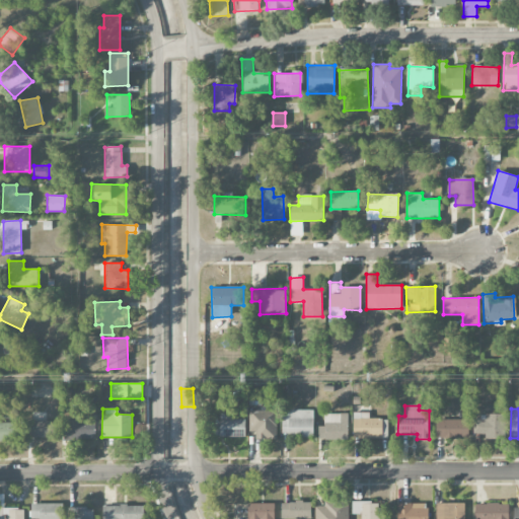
[(313,410),(283,410),(284,430),(288,430),(288,437),(313,437),(313,410)]
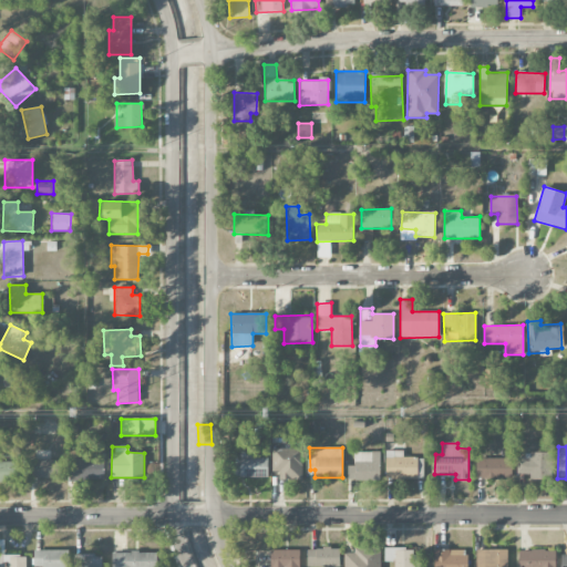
[(272,449),(272,472),(279,472),(278,480),(302,480),(303,449),(272,449)]
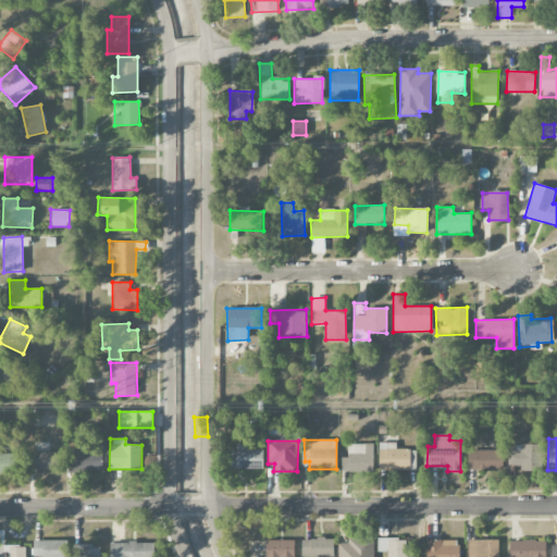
[(416,449),(396,449),(396,442),(379,442),(379,471),(416,470),(416,449)]
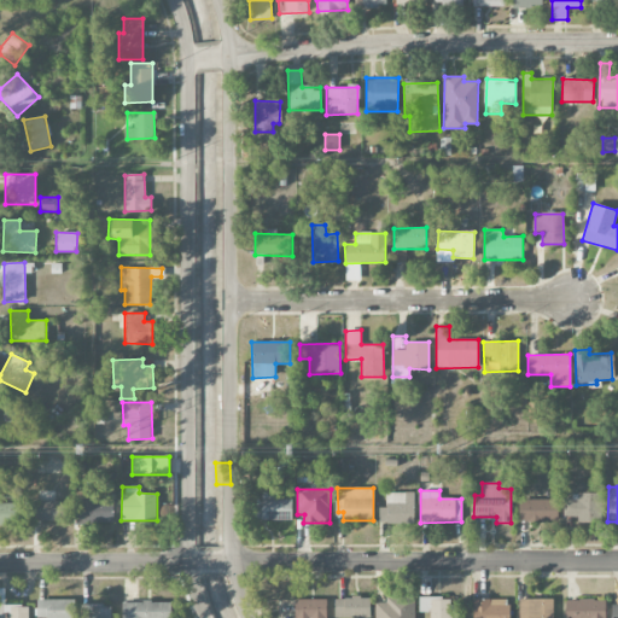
[(291,520),(292,500),(279,499),(279,491),(261,491),(261,505),(256,505),(255,519),(291,520)]
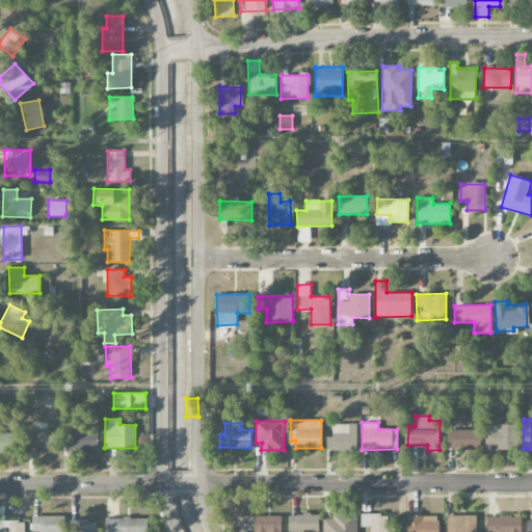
[(356,424),(333,424),(331,436),(325,436),(325,450),(356,450),(356,424)]
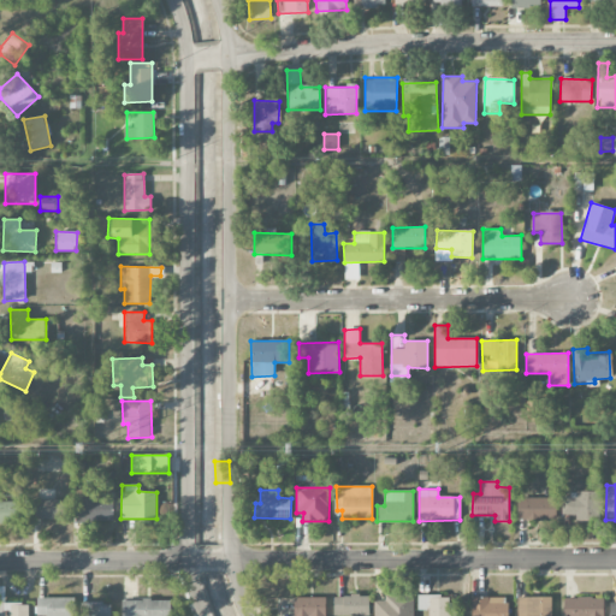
[(562,492),(562,514),(575,515),(574,520),(599,520),(599,493),(562,492)]
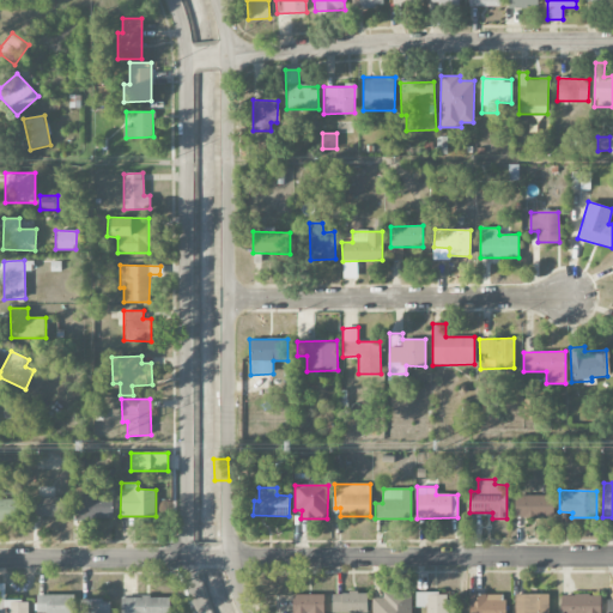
[(113,519),(113,495),(76,496),(76,519),(113,519)]
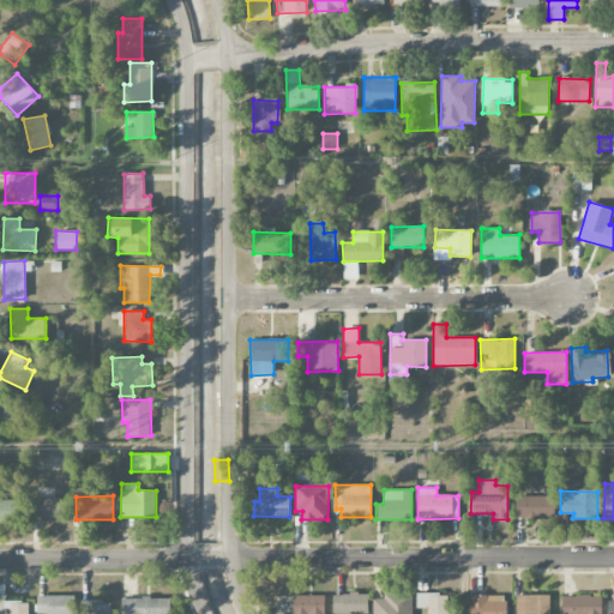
[(554,497),(515,495),(515,518),(554,518),(554,497)]
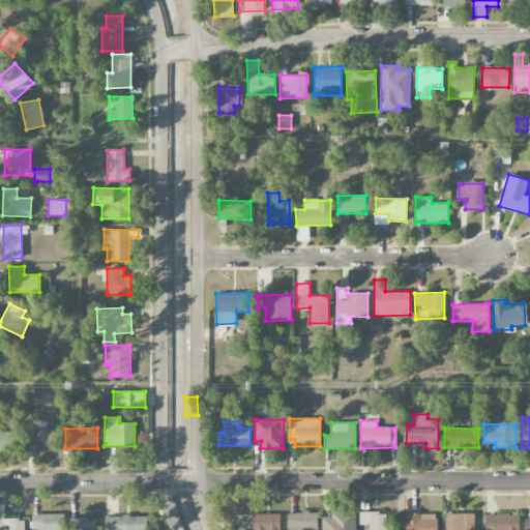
[(56,430),(26,430),(26,447),(56,446),(56,430)]
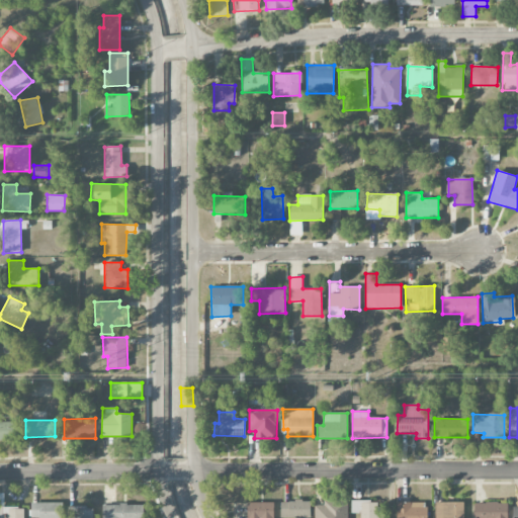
[(12,422),(0,421),(0,439),(11,440),(12,422)]
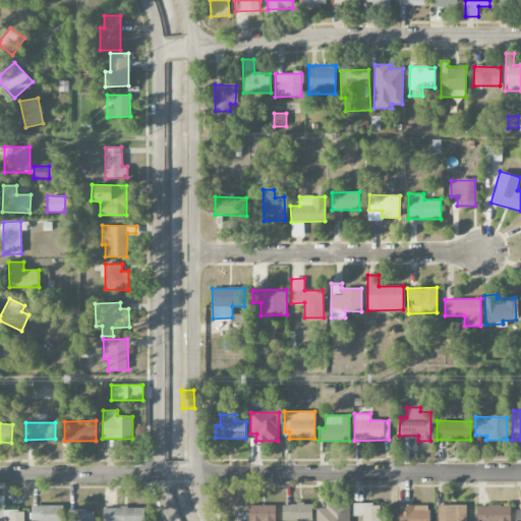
[(311,520),(312,504),(282,503),(281,520),(301,520),(311,520)]
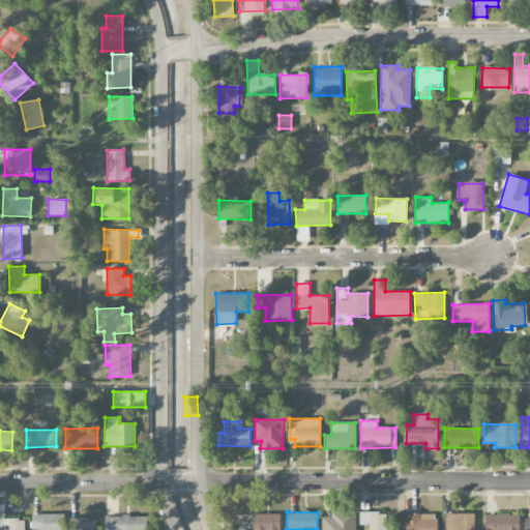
[(355,529),(356,511),(331,511),(331,517),(322,517),(321,529),(355,529)]
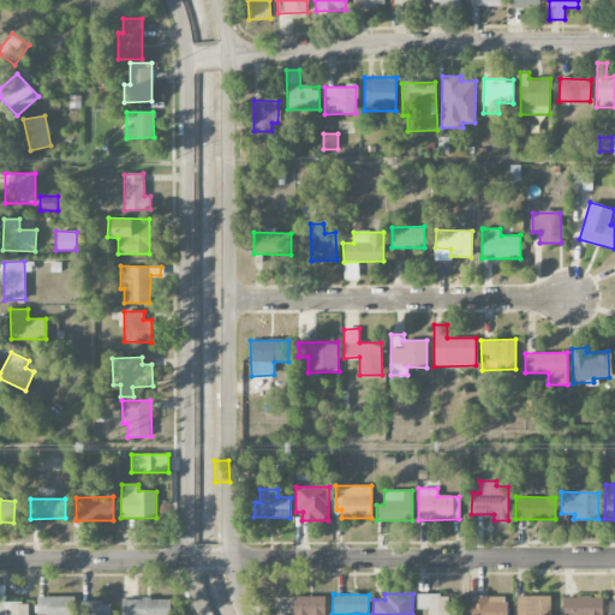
[(427,614),(451,614),(452,596),(418,595),(418,609),(428,609),(427,614)]
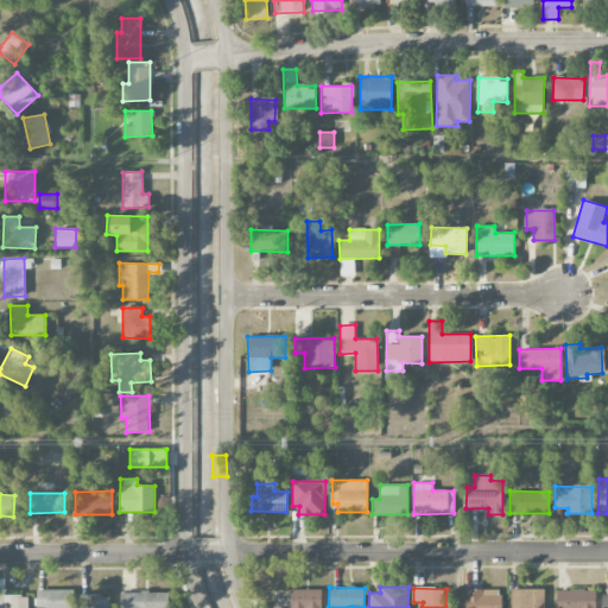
[(73,607),(73,590),(37,589),(36,607),(73,607)]
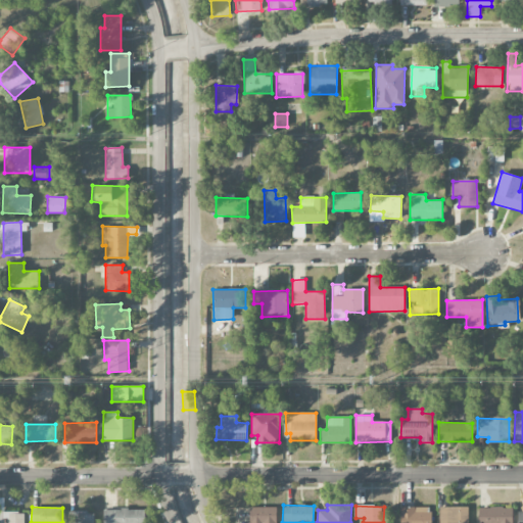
[(276,522),(277,508),(249,507),(248,522),(276,522)]
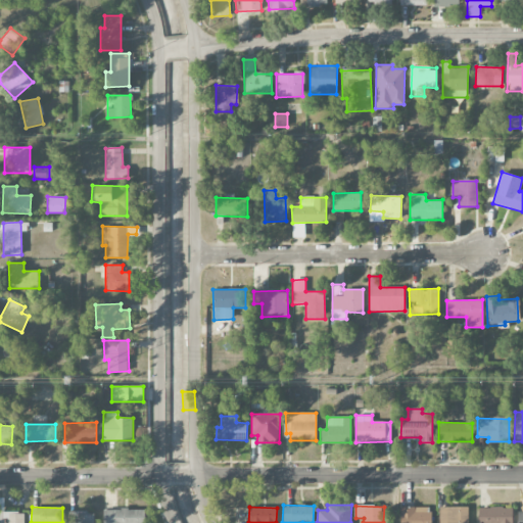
[(430,522),(430,507),(400,507),(400,522),(430,522)]
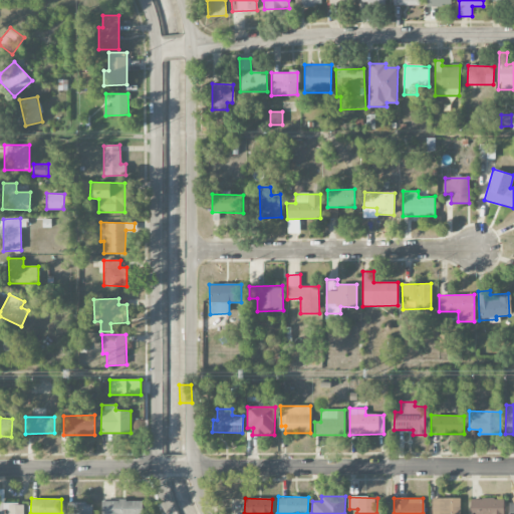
[(459,513),(460,498),(432,498),(431,513),(459,513)]
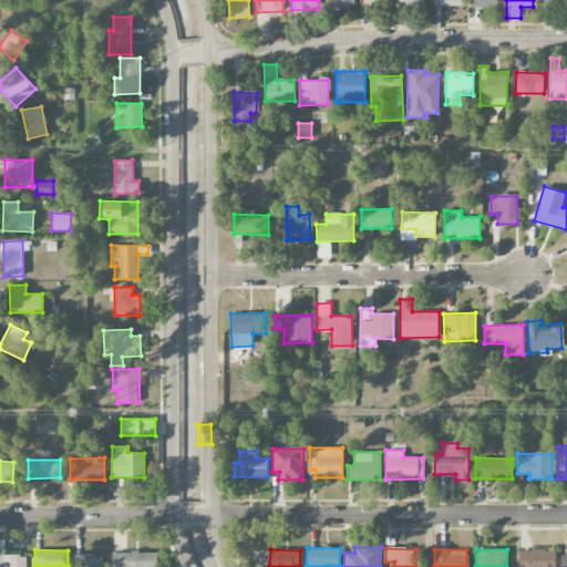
[(555,566),(556,550),(518,549),(517,566),(555,566)]
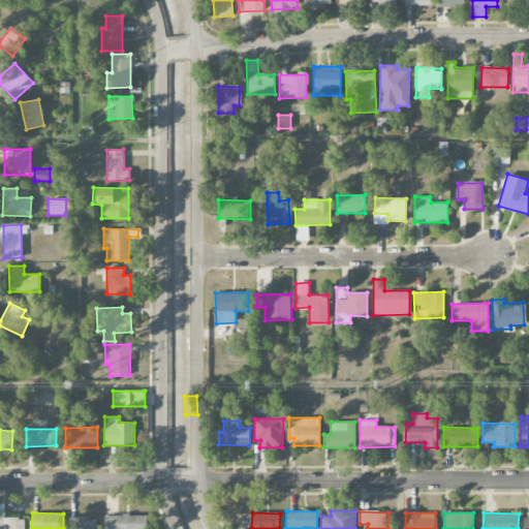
[(146,528),(147,516),(105,515),(104,528),(146,528)]
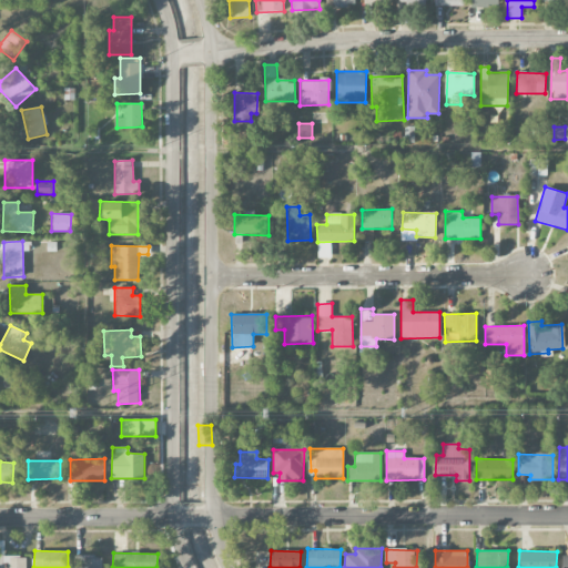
[(102,567),(102,555),(74,556),(74,567),(102,567)]
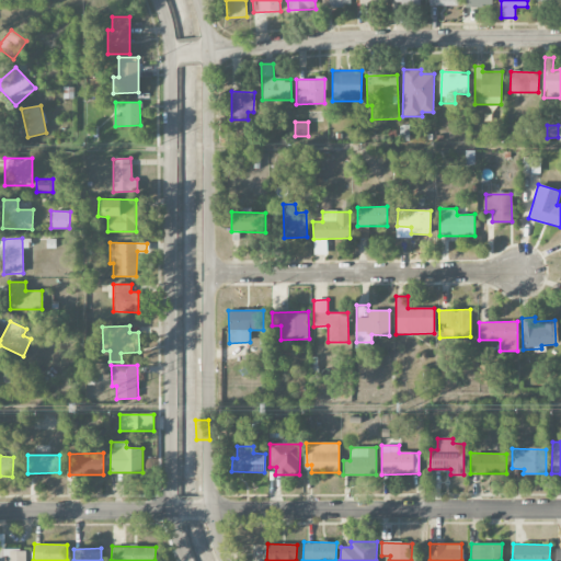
[(25,560),(26,550),(7,549),(6,560),(25,560)]
